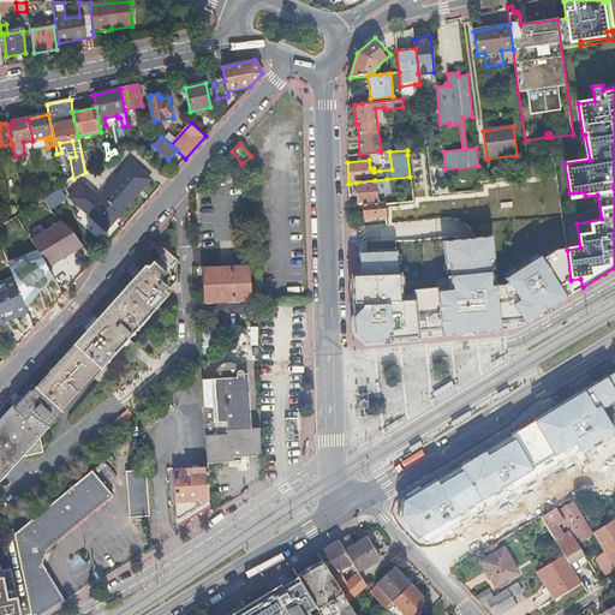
[(389,151),(377,154),(380,171),(392,169),(389,151)]
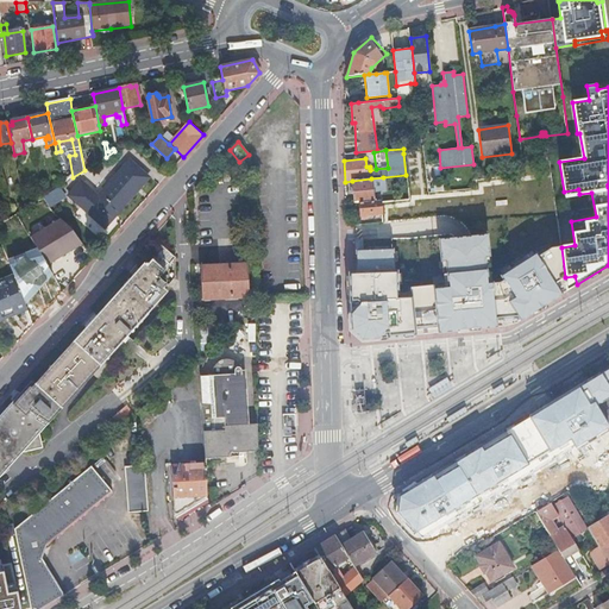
[(98,195),(82,182),(69,195),(86,209),(86,211),(105,227),(136,193),(135,192),(148,176),(130,161),(98,195)]
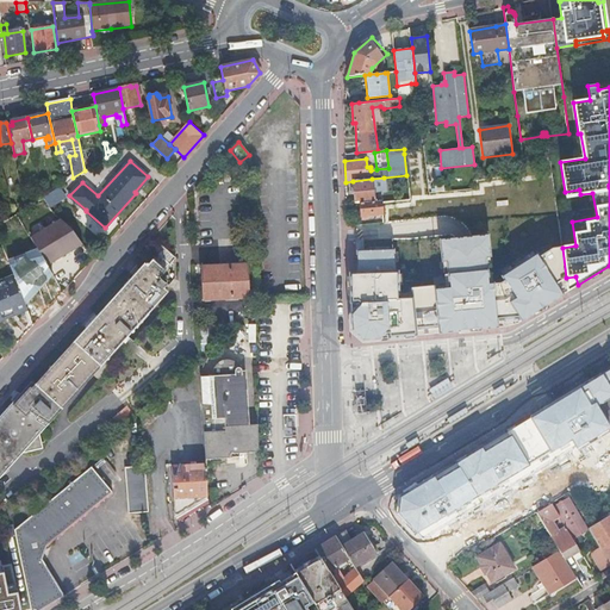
[(384,178),(372,179),(353,181),(355,203),(360,203),(374,201),(374,198),(373,192),(385,191),(384,178)]
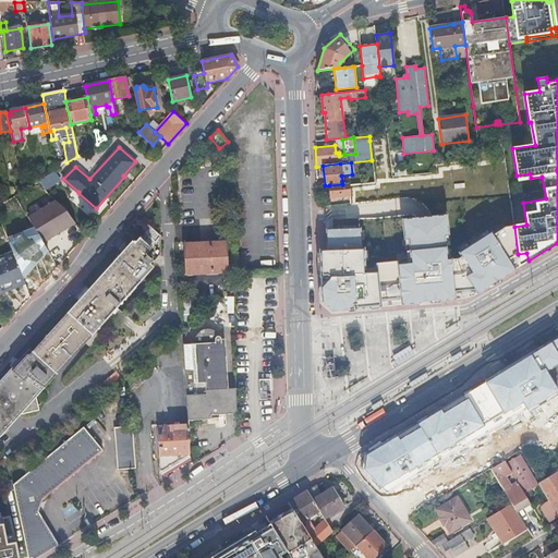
[(349,196),(348,184),(348,183),(342,184),(329,185),(330,197),(349,196)]
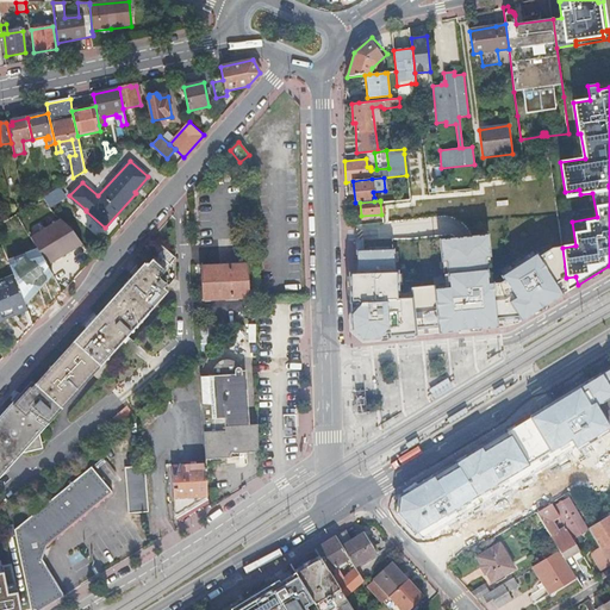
[(393,248),(358,249),(356,274),(348,275),(350,334),(350,342),(446,334),(460,334),(512,327),(567,291),(562,248),(549,249),(537,257),(535,254),(502,275),(503,280),(499,282),(490,285),(487,236),(462,237),(441,242),(446,288),(435,290),(434,285),(410,287),(411,299),(397,299),(393,248)]
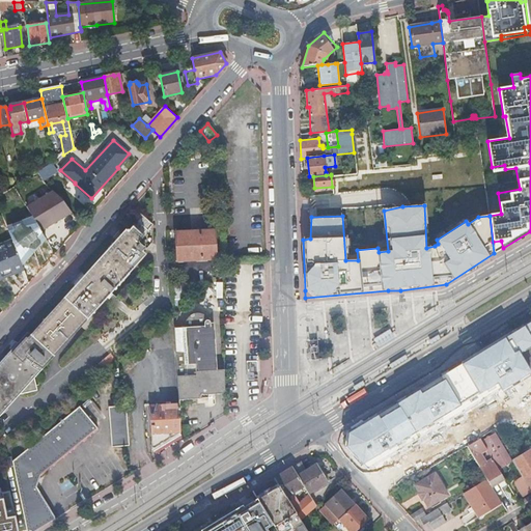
[(113,244),(30,335),(27,332),(6,355),(0,361),(0,416),(19,395),(36,392),(34,379),(116,286),(145,255),(142,252),(145,249),(143,247),(144,246),(139,241),(143,236),(132,227),(128,232),(124,230),(113,244)]
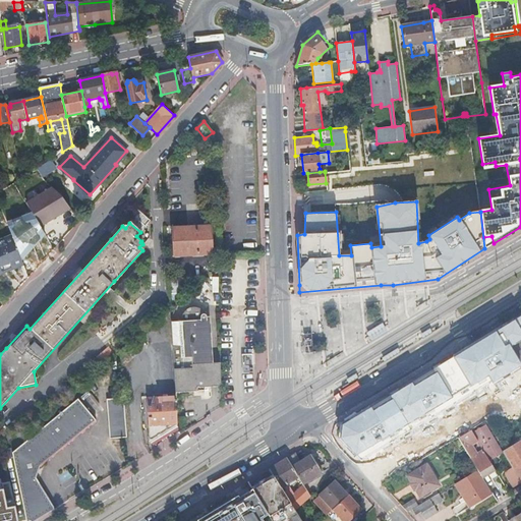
[(212,254),(211,226),(172,228),(174,256),(212,254)]
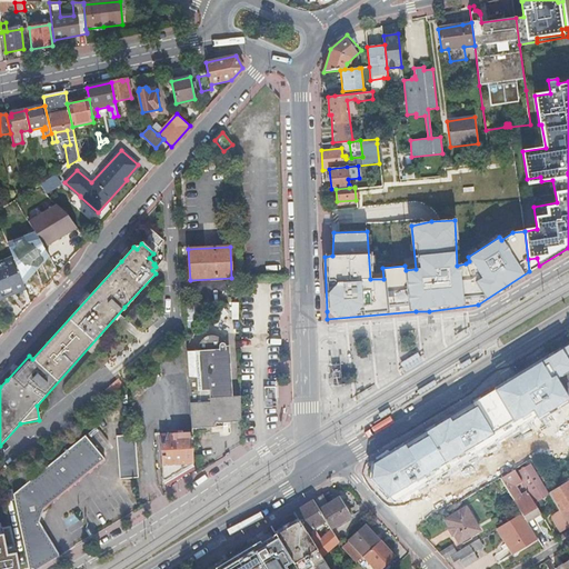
[(0,297),(26,288),(13,257),(0,261),(0,297)]
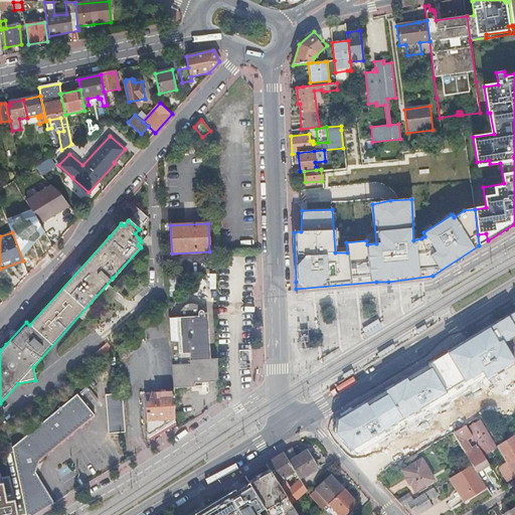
[(486,233),(478,234),(479,245),(488,240),(486,233)]
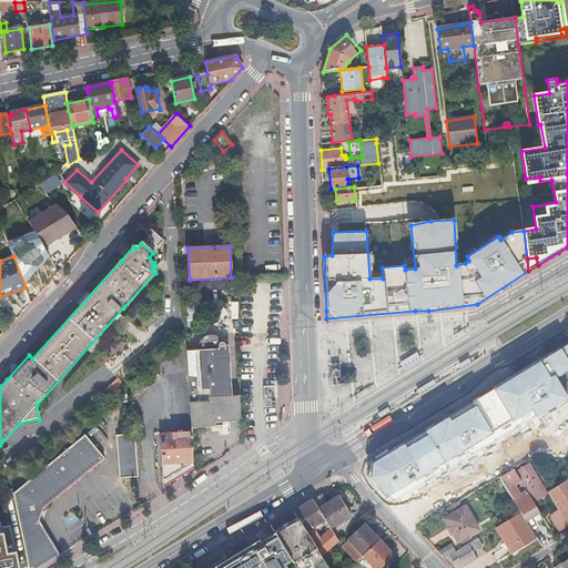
[(192,305),(184,306),(186,338),(195,331),(192,305)]
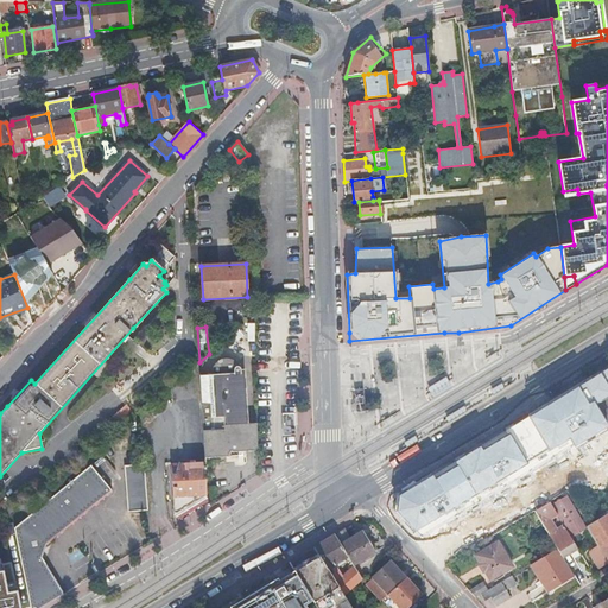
[(258,445),(258,423),(245,424),(242,371),(241,369),(241,367),(239,365),(238,362),(235,361),(233,360),(230,359),(228,359),(226,359),(222,359),(220,360),(217,361),(215,363),(214,365),(213,367),(211,371),(211,373),(211,375),(200,375),(204,458),(228,457),(228,454),(232,451),(233,453),(234,453),(235,453),(236,453),(238,453),(239,453),(244,451),(247,451),(254,451),(255,450),(257,450),(257,449),(258,449),(258,448),(258,447),(258,445)]
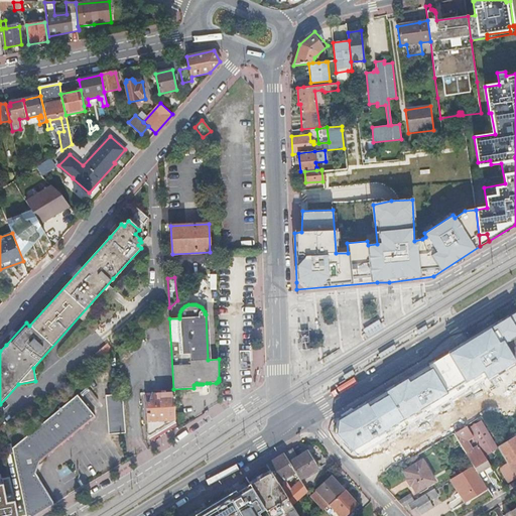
[(515,313),(336,423),(333,430),(352,452),(482,373),(486,380),(515,361),(515,313)]
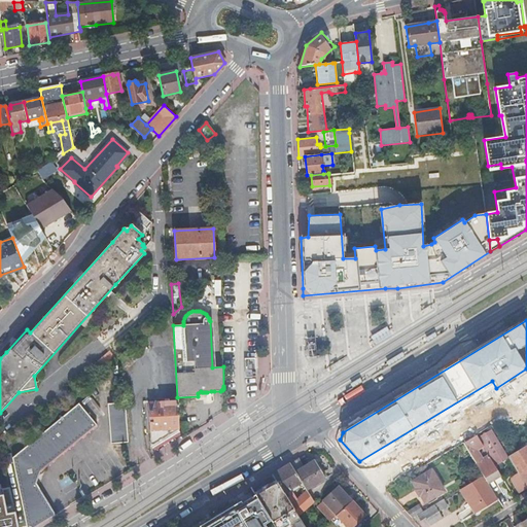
[(147,332),(142,326),(131,335),(137,342),(147,332)]
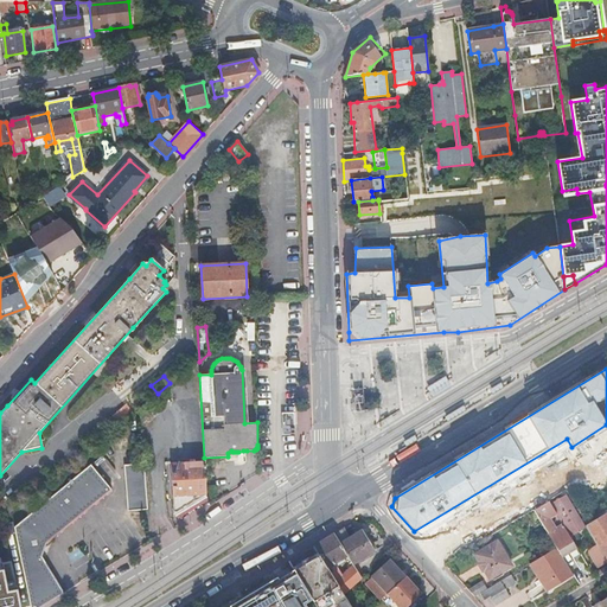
[(427,387),(433,397),(451,385),(445,376),(427,387)]
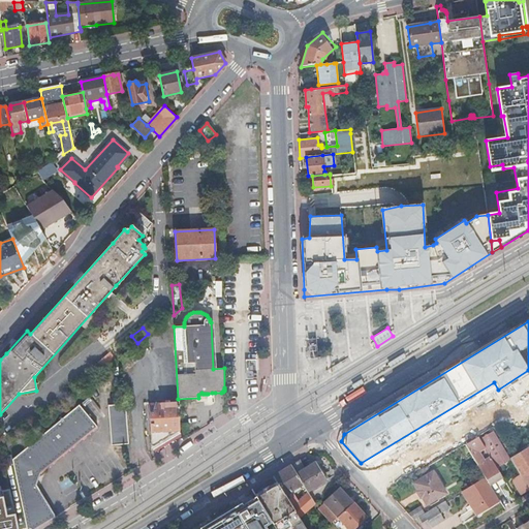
[(180,431),(179,403),(149,405),(152,447),(180,431)]
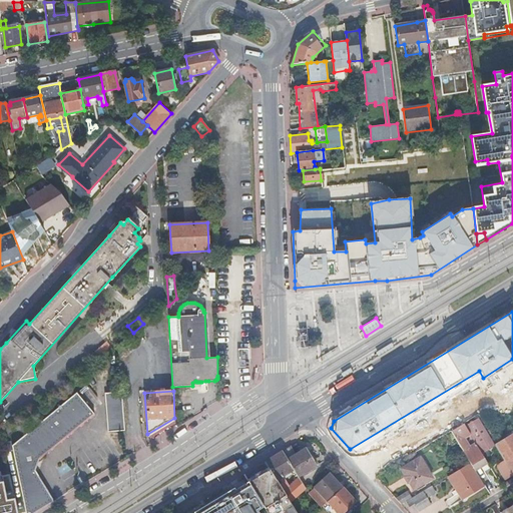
[(26,512),(34,512),(52,501),(35,473),(37,461),(93,413),(77,393),(14,447),(26,512)]
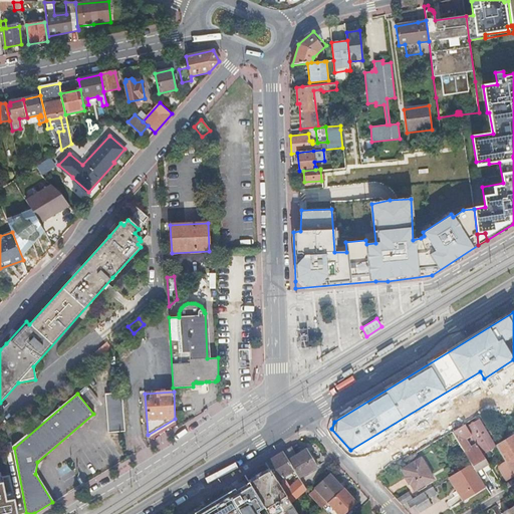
[(124,433),(121,395),(104,395),(108,433),(124,433)]
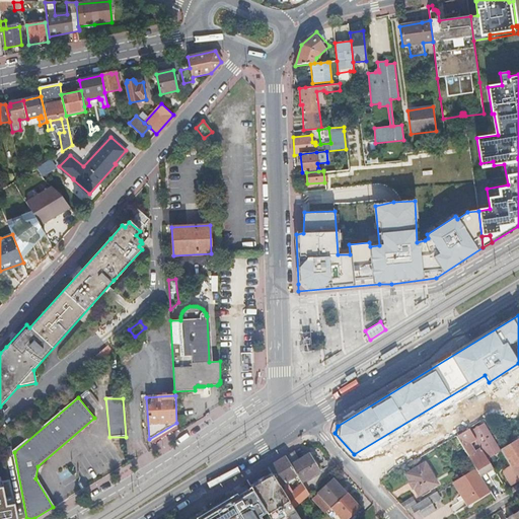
[(501,452),(501,451),(484,423),(471,430),(477,440),(480,438),(484,444),(479,446),(482,448),(488,459),(501,452)]
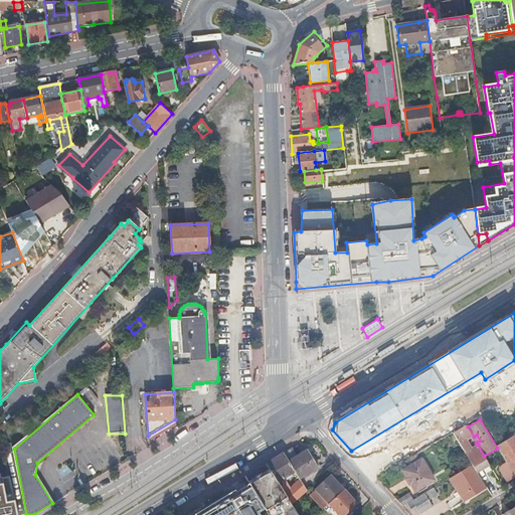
[(453,434),(472,465),(472,466),(477,473),(490,465),(484,456),(478,445),(472,449),(466,441),(473,437),(466,425),(457,432),(453,434)]
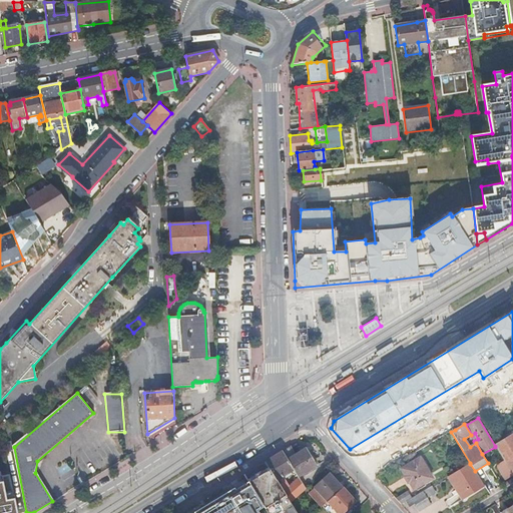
[(495,447),(505,464),(512,458),(512,435),(495,446),(495,447)]
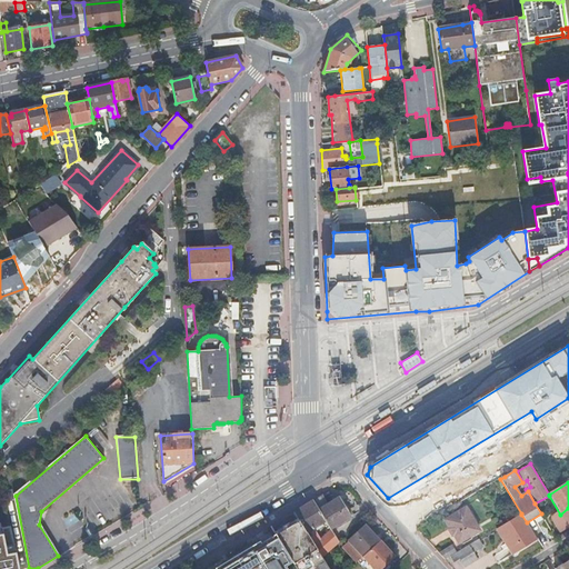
[(328,505),(322,495),(313,501),(326,521),(330,528),(349,516),(339,498),(328,505)]
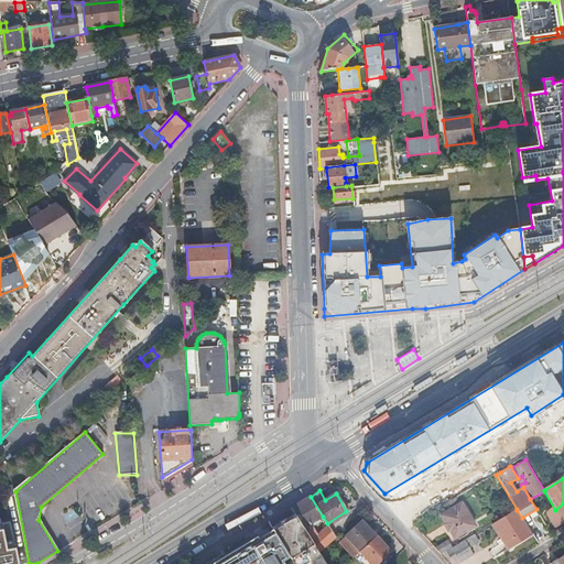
[(318,552),(335,537),(333,531),(332,532),(329,530),(321,539),(313,527),(318,523),(317,520),(323,517),(311,497),(292,508),(295,513),(300,520),(318,552)]
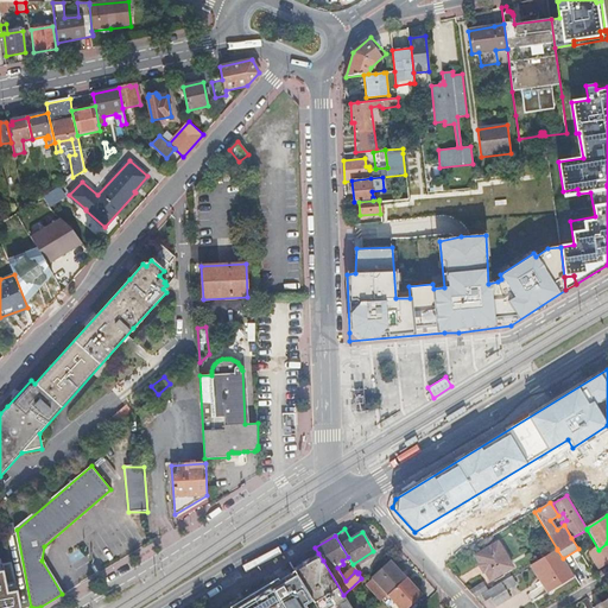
[(513,568),(498,542),(475,556),(491,581),(513,568)]
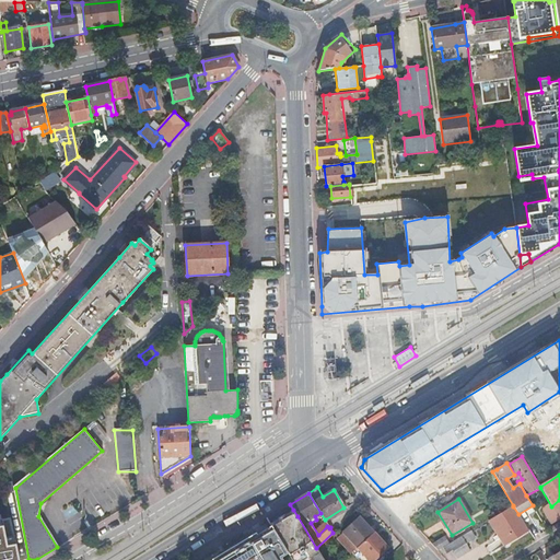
[(518,514),(513,506),(494,517),(505,535),(499,538),(504,547),(528,532),(518,514)]
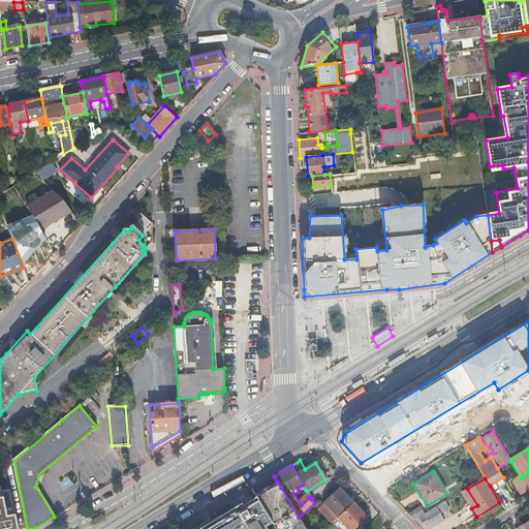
[(305,528),(299,518),(281,488),(277,481),(255,495),(275,528),(305,528)]
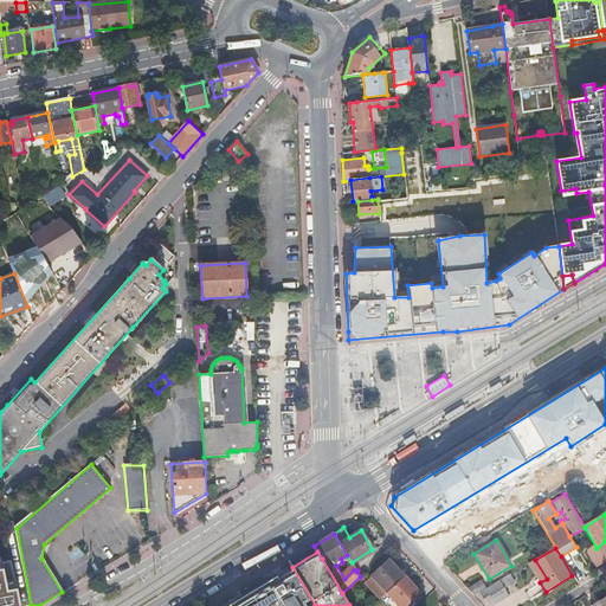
[(387,592),(404,577),(389,560),(365,581),(380,598),(387,592)]
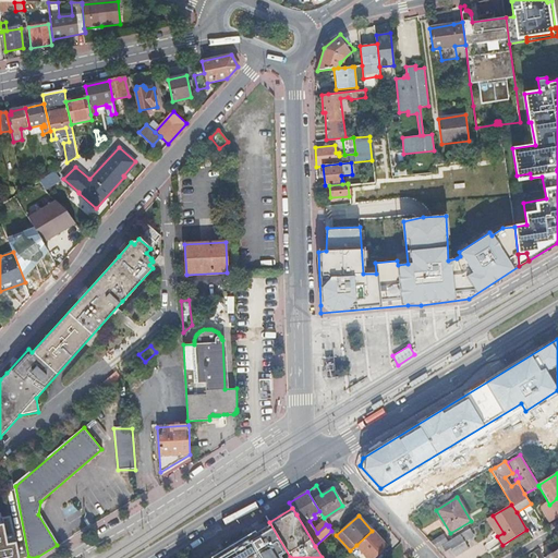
[(487,519),(497,536),(504,533),(493,516),(487,519)]
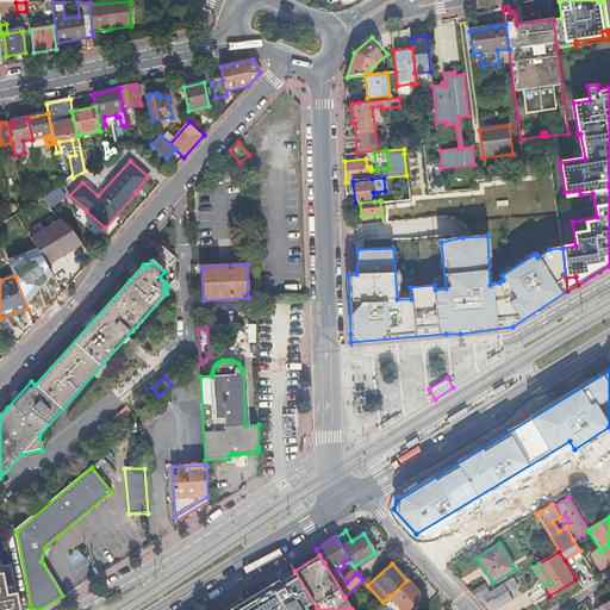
[(317,609),(294,571),(228,609),(317,609)]
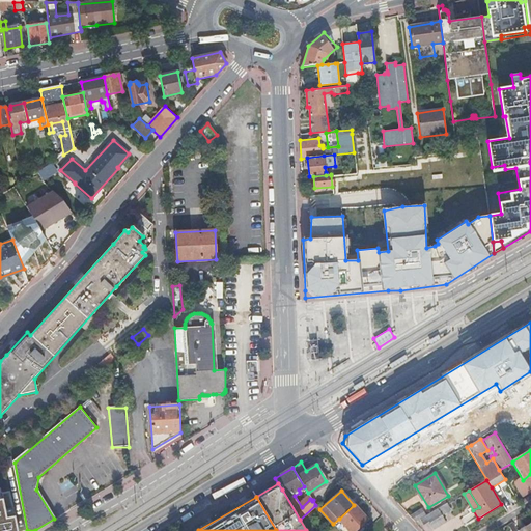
[(426,515),(420,519),(424,525),(429,521),(435,529),(446,523),(441,515),(450,509),(447,503),(426,515)]
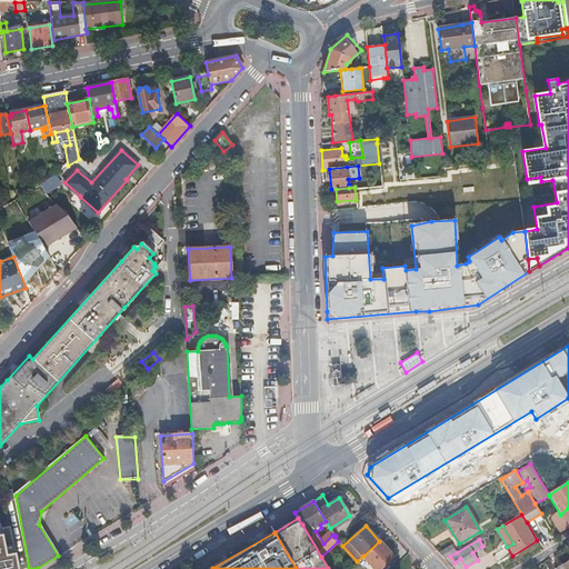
[(379,568),(393,557),(379,541),(363,556),(375,568),(379,568)]
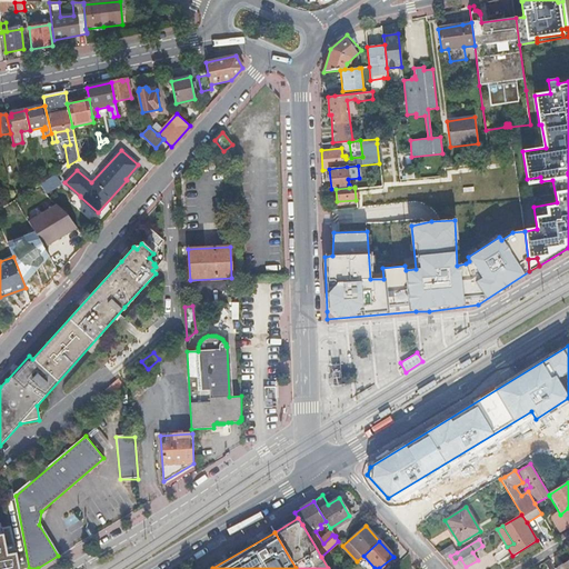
[(438,553),(445,560),(450,556),(457,552),(452,545),(438,553)]
